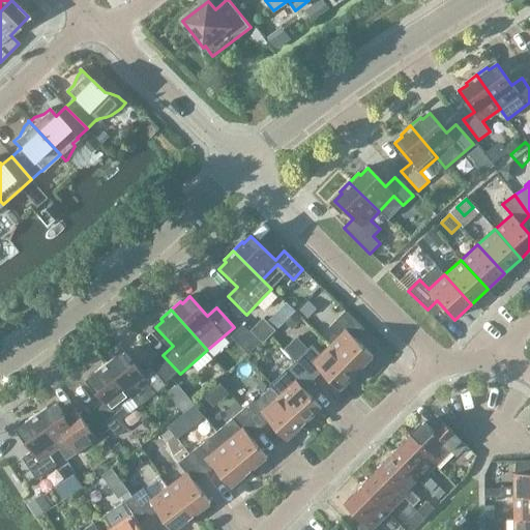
[(345,312),(335,322),(328,328),(337,337),(329,346),(357,374),(366,365),(365,364),(373,357),(355,339),(363,330),(345,312)]
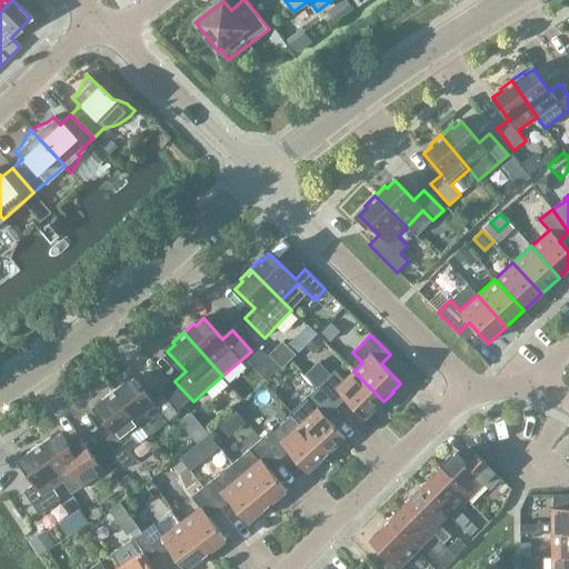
[(345,380),(335,371),(317,389),(337,409),(347,399),(366,418),(375,410),(375,411),(383,401),(353,371),(345,380)]
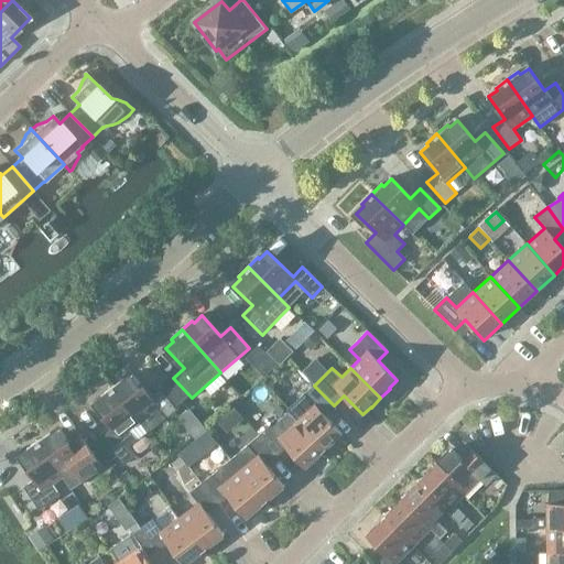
[(112,388),(139,423),(148,434),(179,410),(161,388),(150,397),(133,375),(125,381),(123,379),(112,388)]
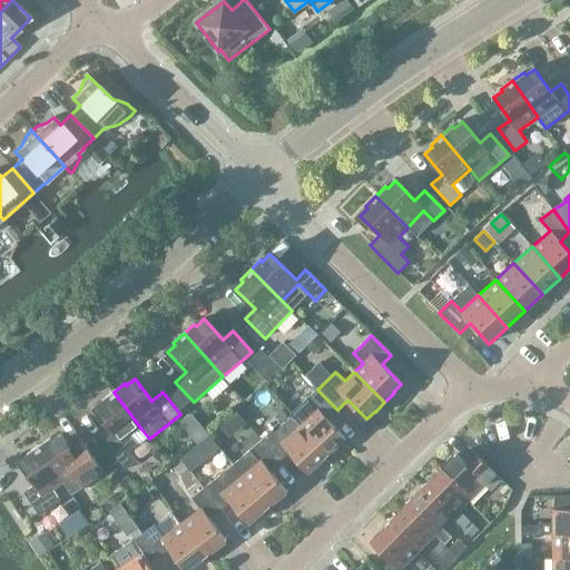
[(290,416),(298,425),(328,457),(337,449),(337,448),(345,440),(327,419),(337,410),(317,390),(290,416)]
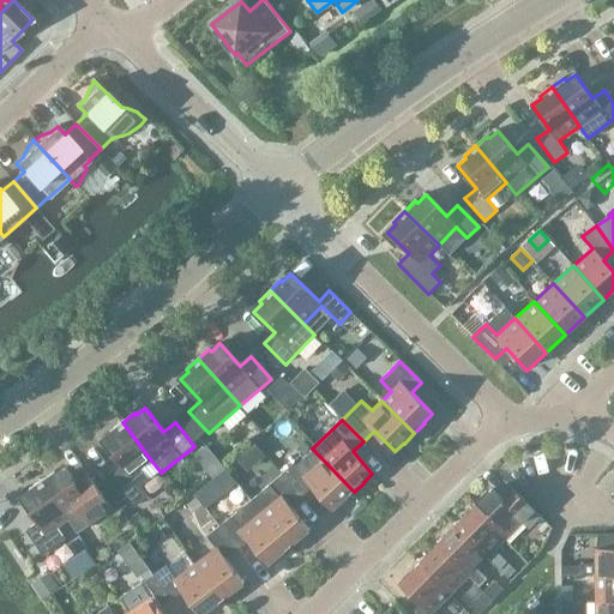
[(151,461),(122,422),(110,432),(112,434),(102,441),(120,464),(109,474),(134,507),(148,497),(140,488),(149,481),(140,469),(151,461)]
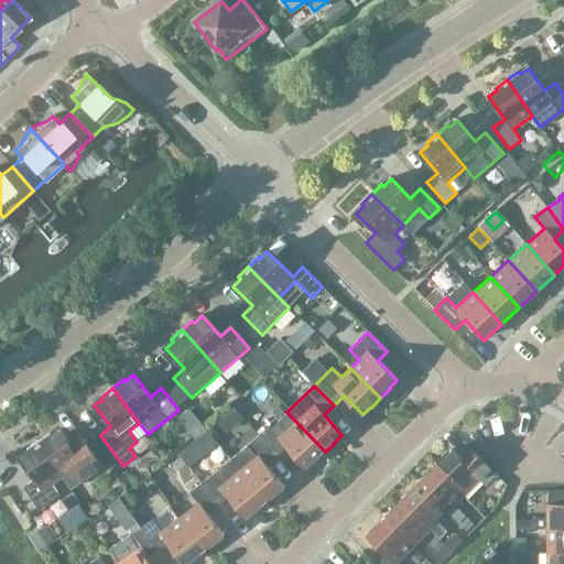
[(180,411),(194,427),(205,418),(191,401),(180,411)]
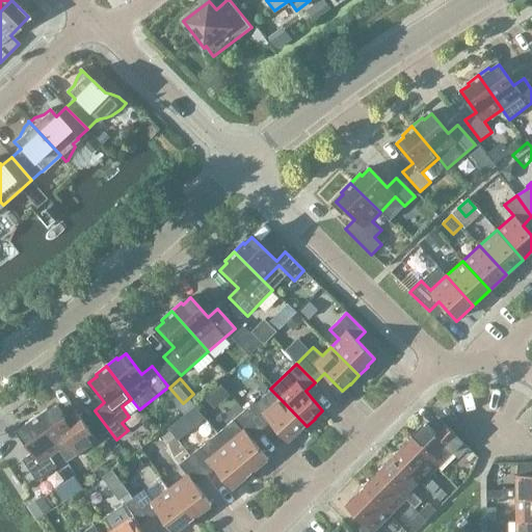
[(307,426),(278,397),(263,413),(254,402),(244,411),(262,431),(271,423),(289,442),(296,434),(297,434),(307,426)]
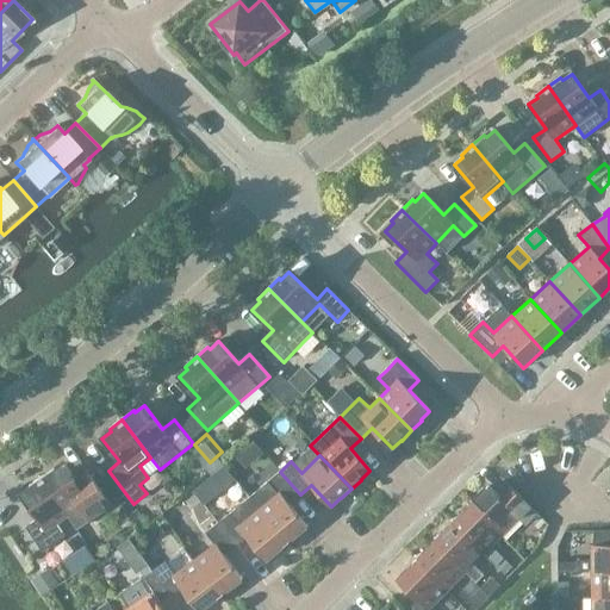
[(41,478),(68,517),(76,529),(110,506),(87,471),(74,479),(64,465),(55,472),(54,470),(41,478)]
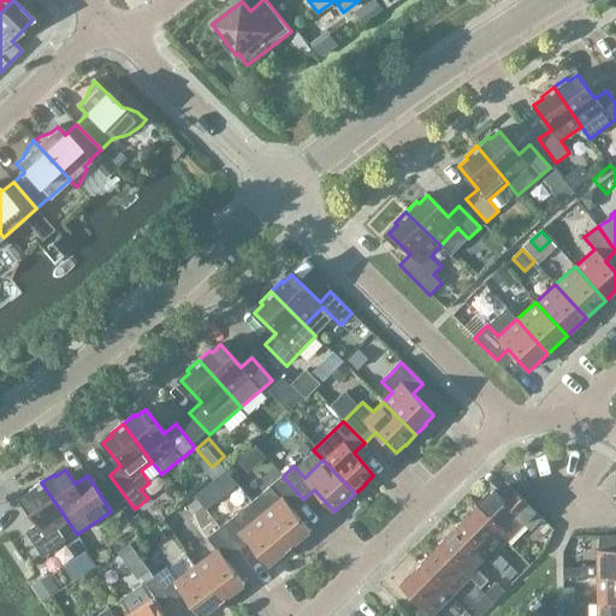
[(283,477),(271,486),(252,503),(290,550),(301,540),(311,532),(291,509),(303,499),(283,477)]
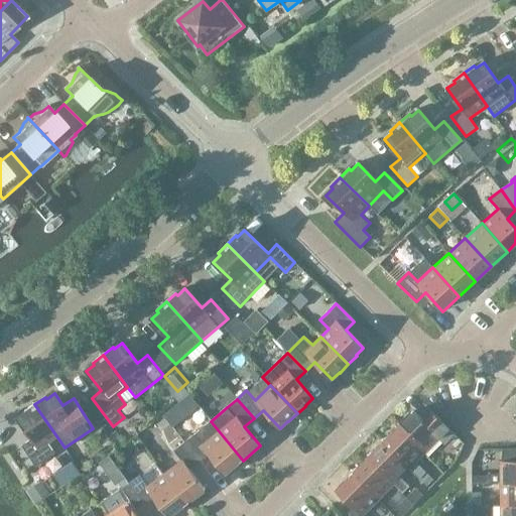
[(47,443),(57,437),(34,404),(24,411),(25,413),(17,418),(31,439),(21,446),(35,468),(54,455),(47,443)]
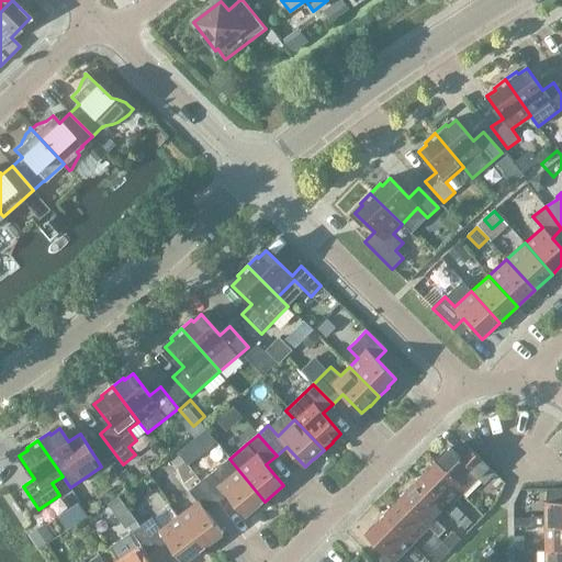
[(168,448),(181,464),(191,457),(177,440),(168,448)]
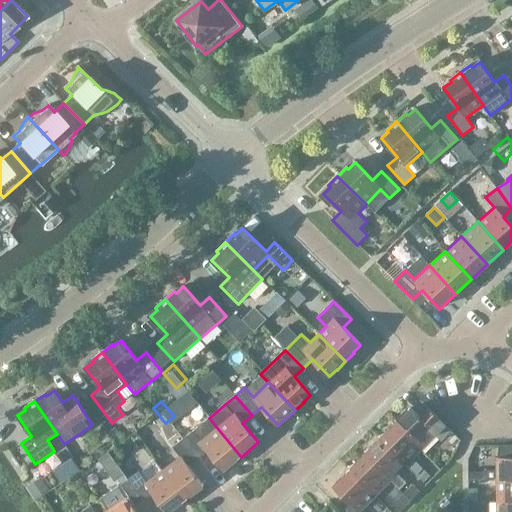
[(453,434),(443,424),(429,410),(420,419),(410,408),(394,424),(421,450),(436,435),(444,443),(453,434)]
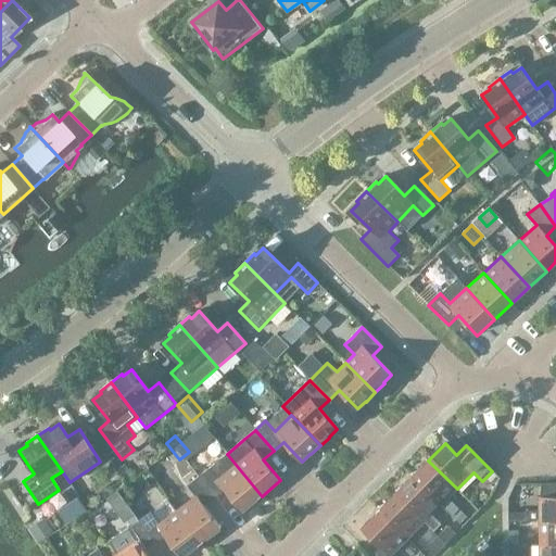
[(262,496),(227,454),(210,468),(198,477),(215,498),(226,491),(242,512),(252,504),(262,496)]
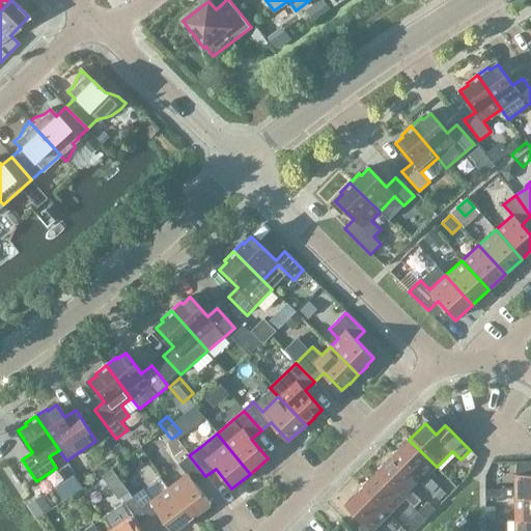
[(409,440),(393,456),(420,483),(431,494),(439,486),(427,476),(437,467),(409,440)]
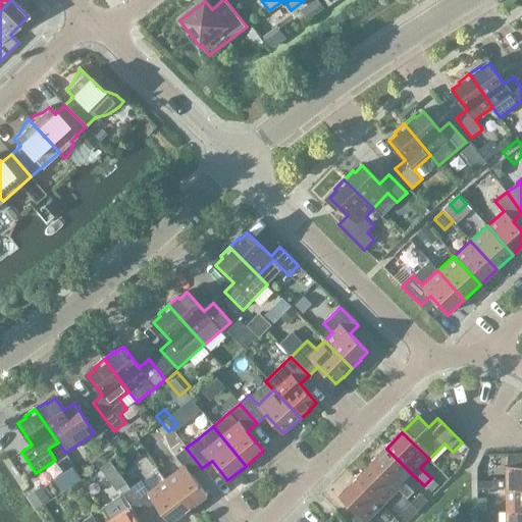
[(184,467),(166,479),(190,511),(199,504),(199,503),(207,497),(192,476),(202,468),(186,448),(175,456),(184,467)]
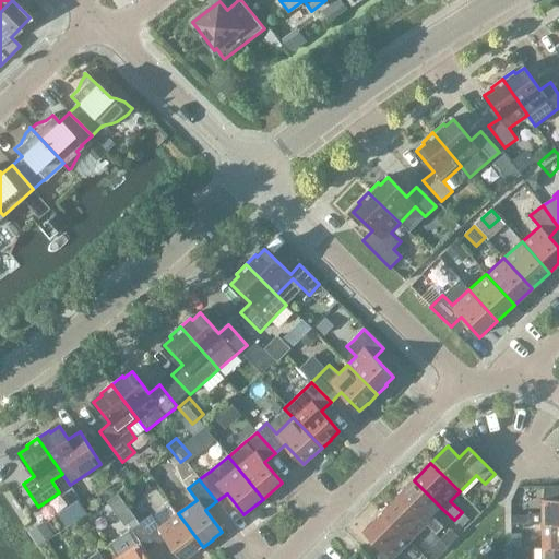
[(414,480),(397,497),(426,525),(436,535),(443,527),(433,518),(442,509),(414,480)]
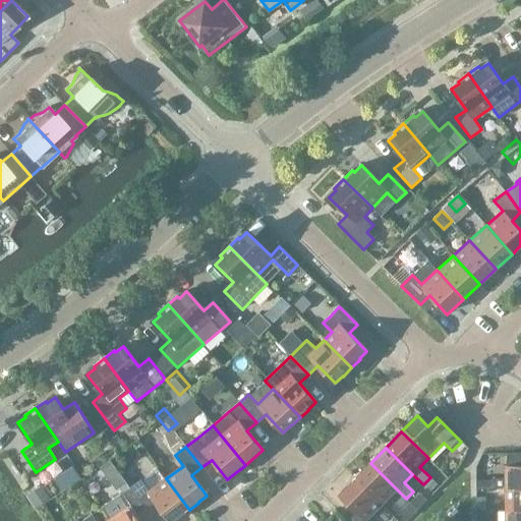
[(520,453),(507,454),(507,466),(505,466),(505,479),(493,479),(493,488),(520,487),(520,453)]
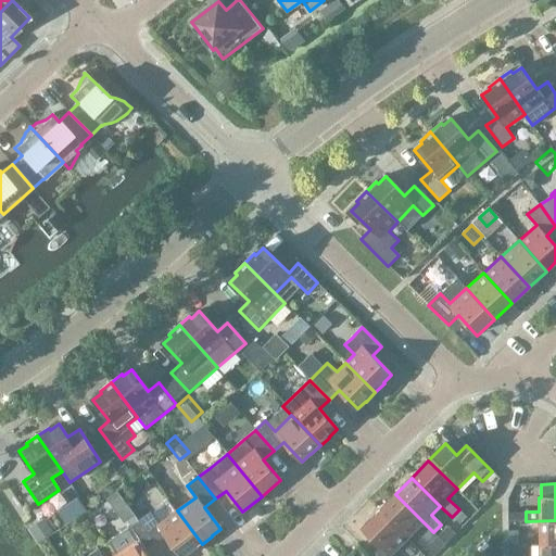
[(83,488),(62,494),(67,509),(87,503),(83,488)]
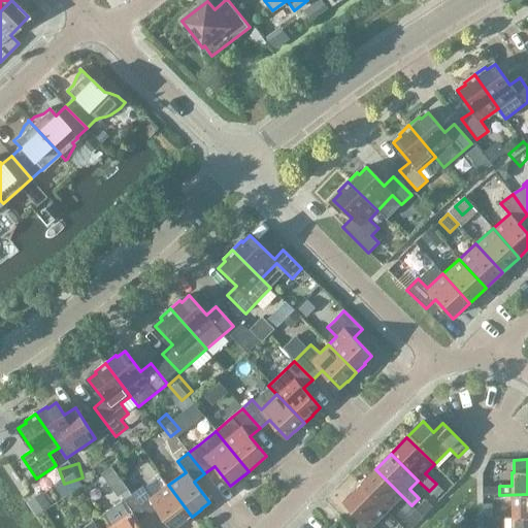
[(402,496),(375,469),(359,486),(387,513),(402,496)]
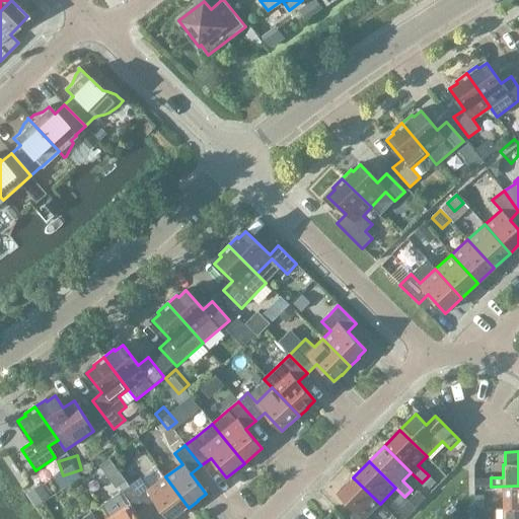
[(157,466),(141,478),(148,490),(165,476),(157,466)]
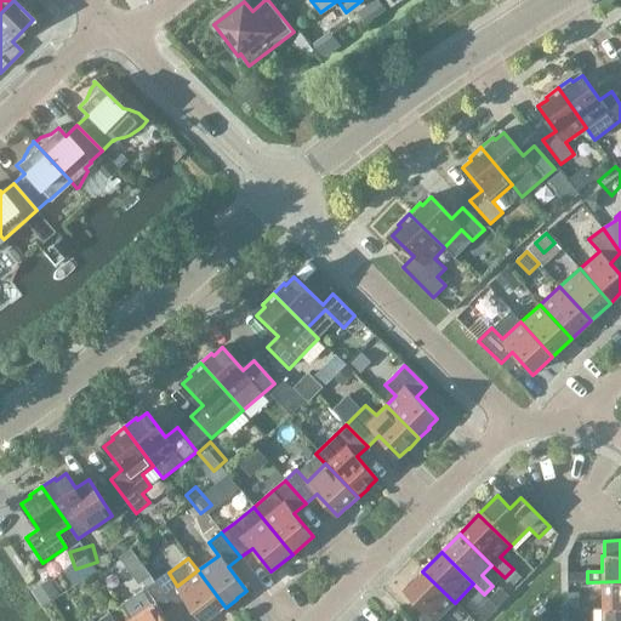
[(226,608),(198,570),(177,586),(169,574),(155,582),(174,608),(186,599),(201,620),(205,620),(214,615),(215,616),(226,608)]
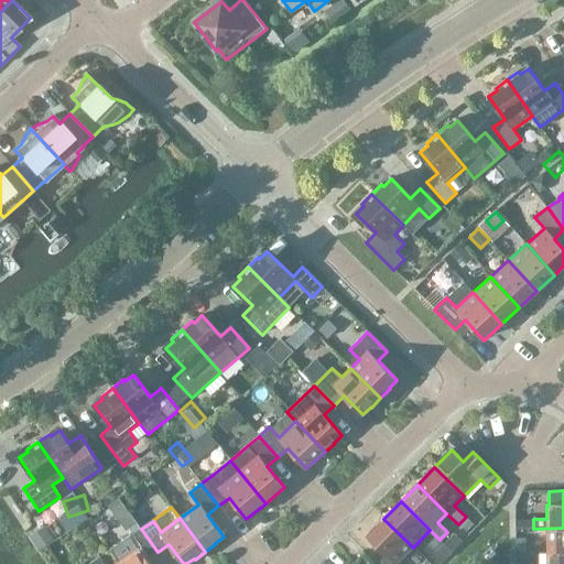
[(377,563),(392,563),(394,563),(396,563),(413,548),(383,519),(367,535),(386,555),(377,563)]
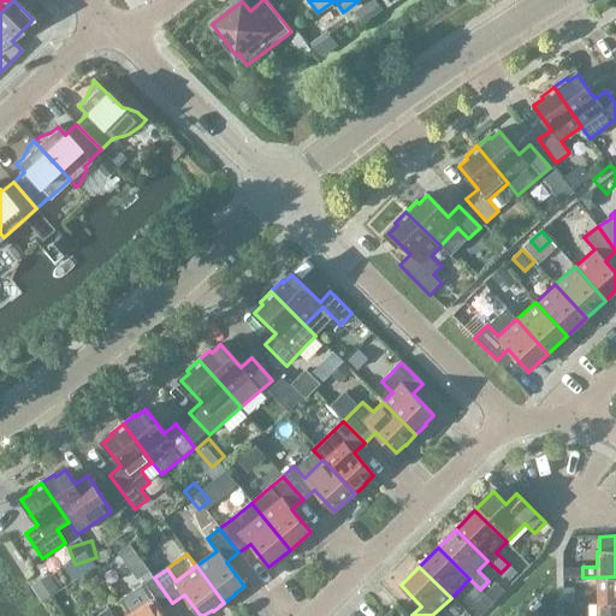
[(615,576),(597,578),(598,604),(615,603),(615,576)]
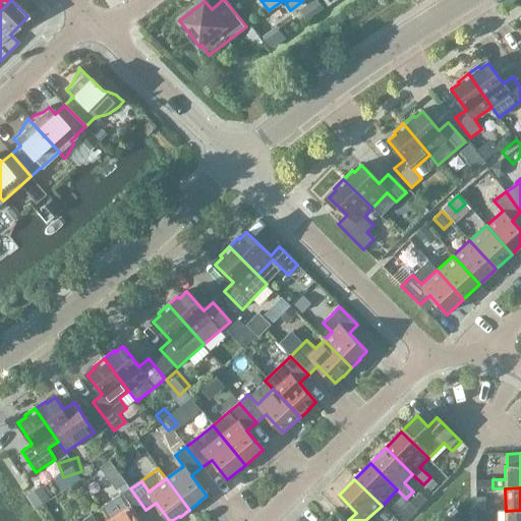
[(146,510),(130,488),(119,496),(126,507),(109,519),(110,520),(137,520),(135,517),(146,510)]
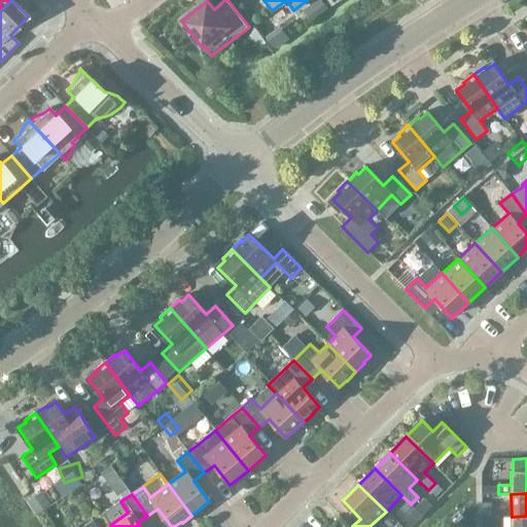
[(423,516),(432,506),(424,499),(415,508),(423,516)]
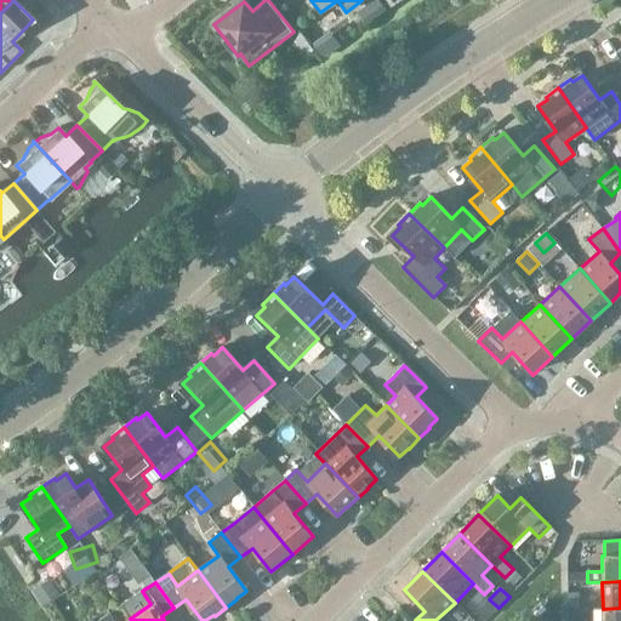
[(484,620),(494,611),(483,600),(469,614),(477,620),(484,620)]
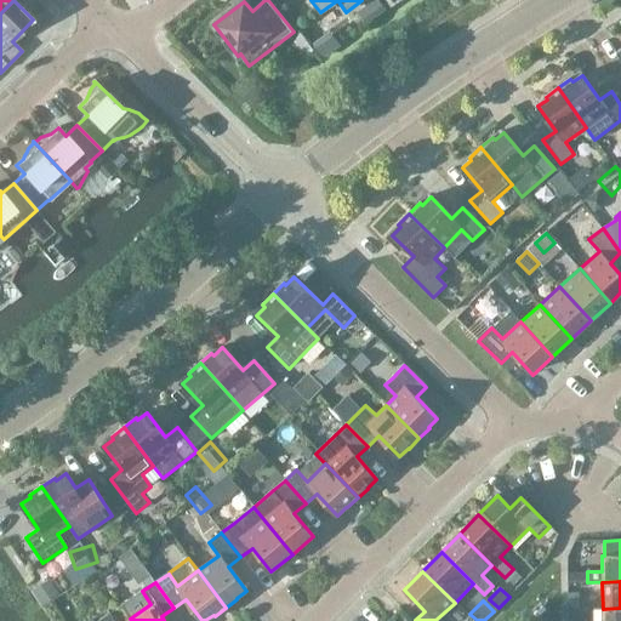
[(620,620),(620,608),(603,609),(602,620),(620,620)]
